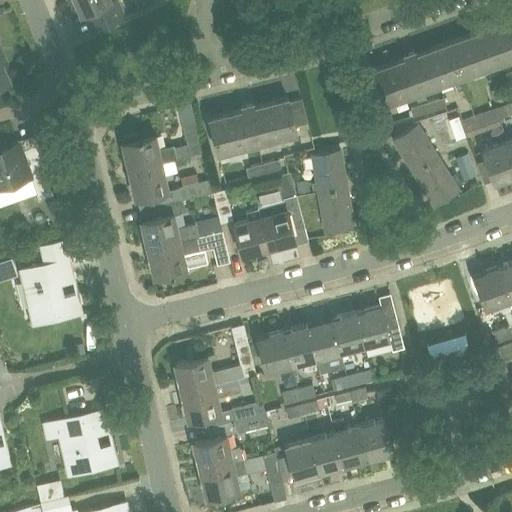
[(119,0),(75,0),(81,12),(90,32),(127,16),(119,0)]
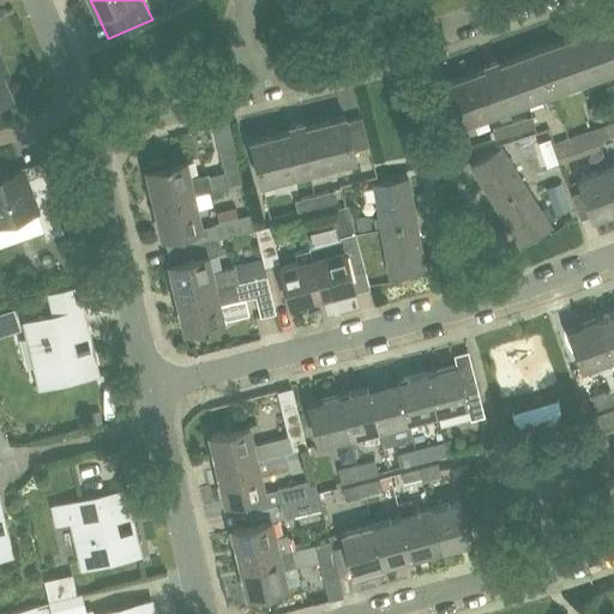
[(613,20),(537,49),(553,91),(613,67),(613,20)]
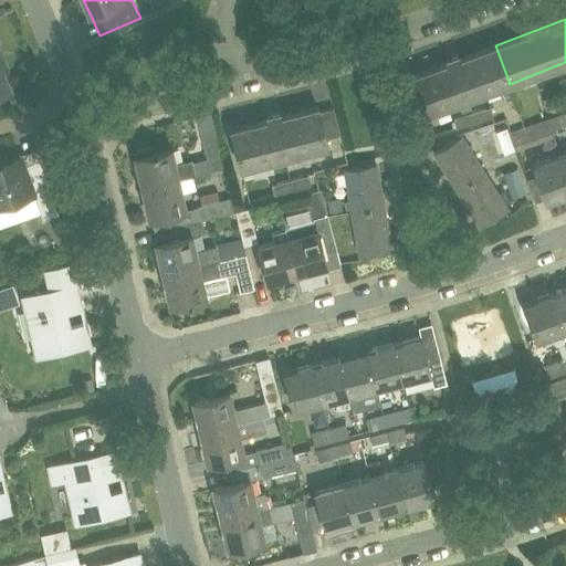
[(495,45),(411,77),(426,115),(510,84),(495,45)]
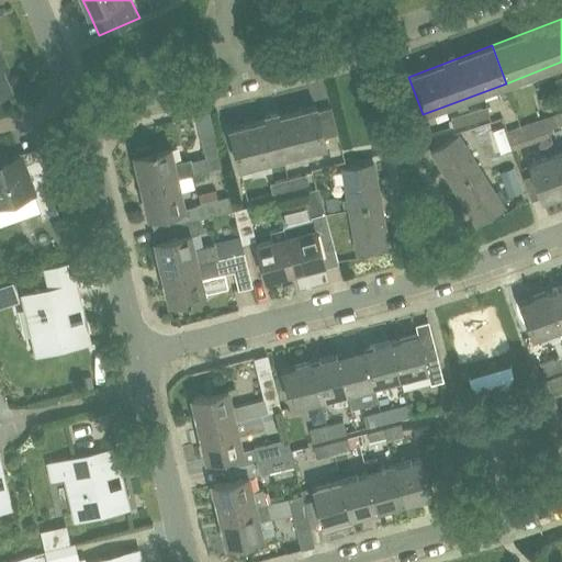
[(0,94),(9,91),(0,68),(0,94)]
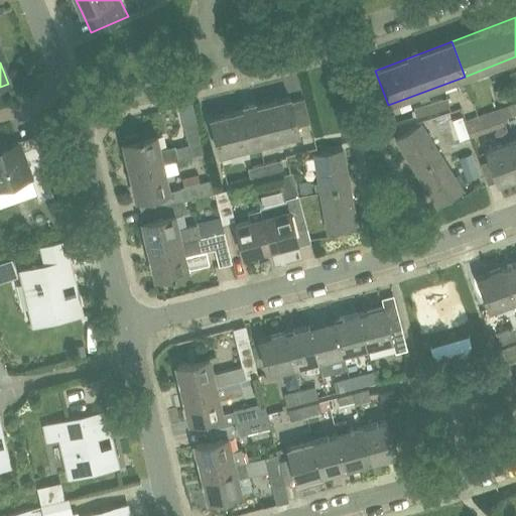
[(503,88),(506,97),(514,94),(511,85),(503,88)]
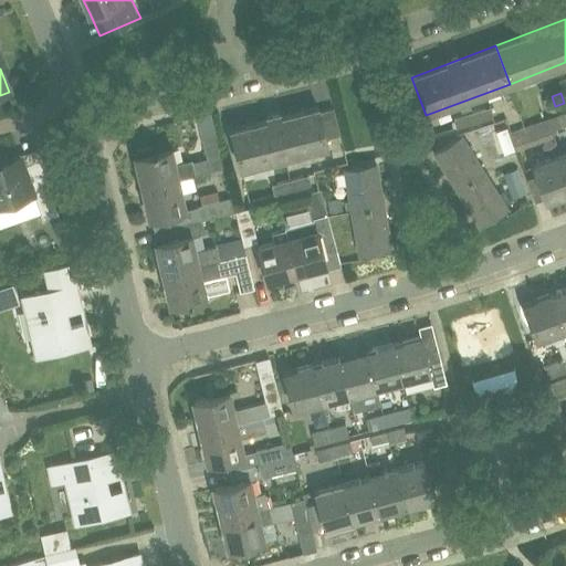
[(546,109),(555,106),(552,96),(543,100),(546,109)]
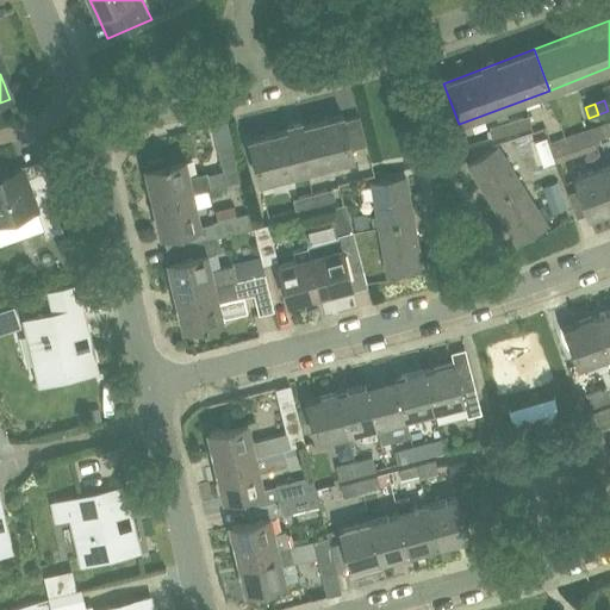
[(518,117),(522,129),(531,126),(528,114),(518,117)]
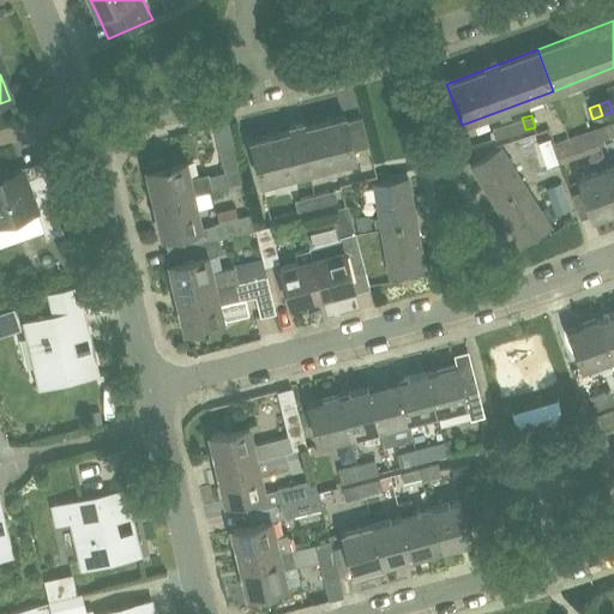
[(345,116),(298,130),(251,142),(262,184),(356,160),(354,150),(368,146),(361,118),(347,121),(345,116)]
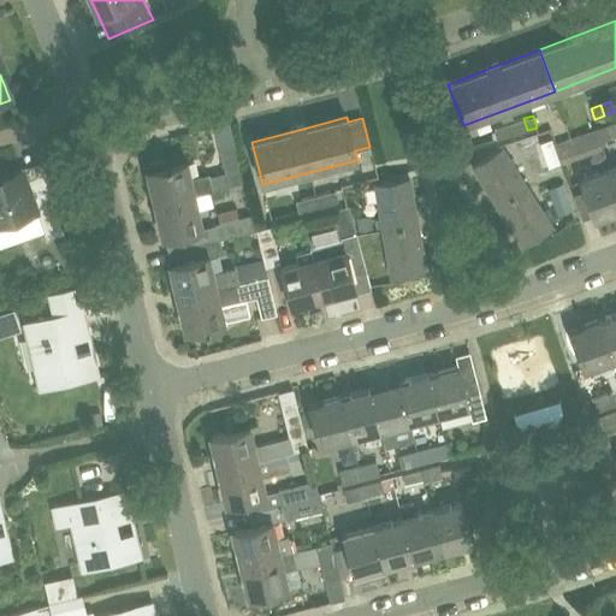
[(516,134),(527,130),(523,118),(513,122),(516,134)]
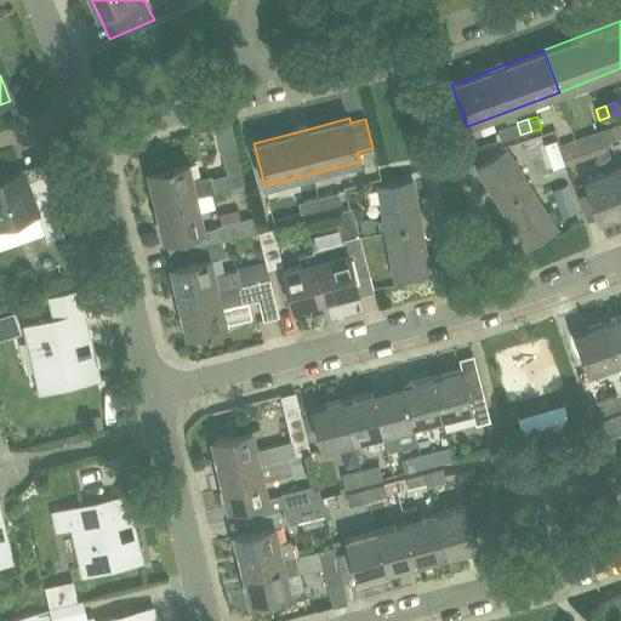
[(507,125),(511,137),(520,135),(517,123),(507,125)]
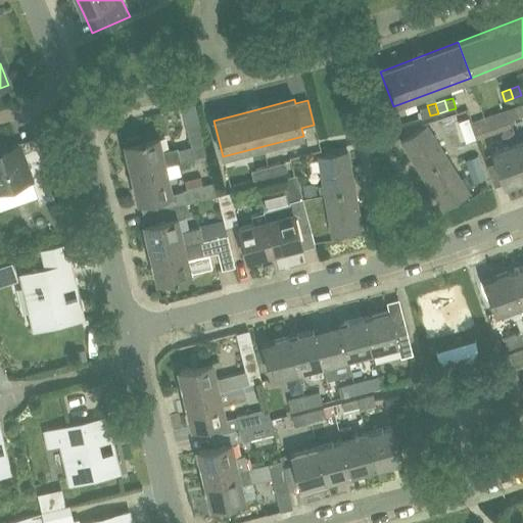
[(421,117),(430,115),(427,105),(419,108),(421,117)]
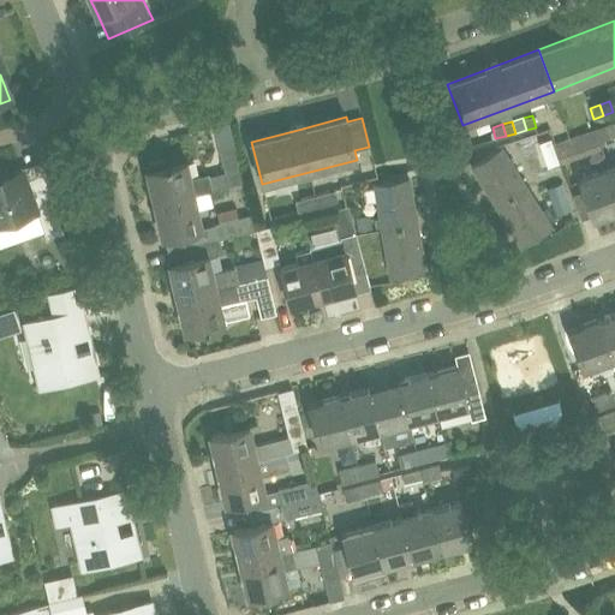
[(560,163),(561,167),(602,153),(598,141),(595,130),(553,144),(555,151),(560,163)]
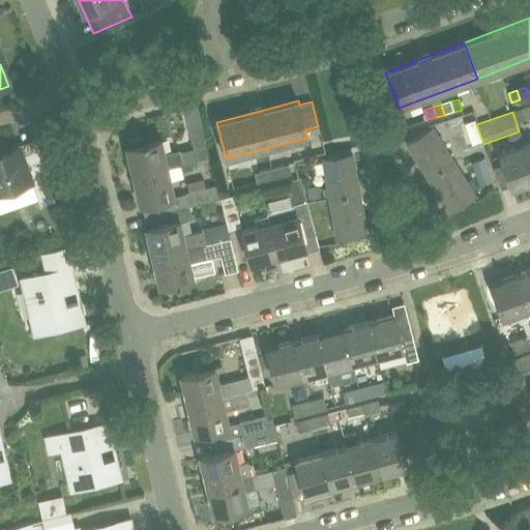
[(127,140),(129,146),(127,147),(134,175),(167,168),(196,160),(197,160),(208,157),(210,157),(202,125),(188,128),(194,148),(164,155),(159,139),(141,143),(140,138),(127,140)]
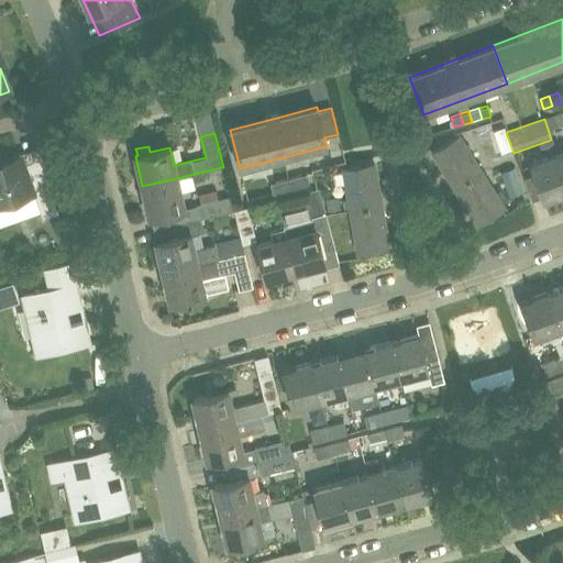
[(454,189),(482,172),(459,135),(431,153),(454,189)]
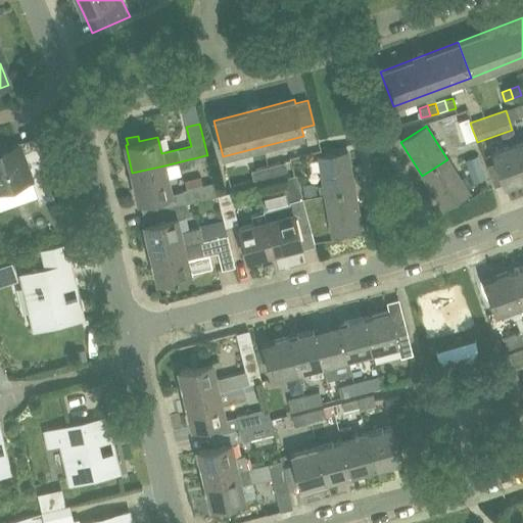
[(467,143),(476,139),(472,129),(463,132),(467,143)]
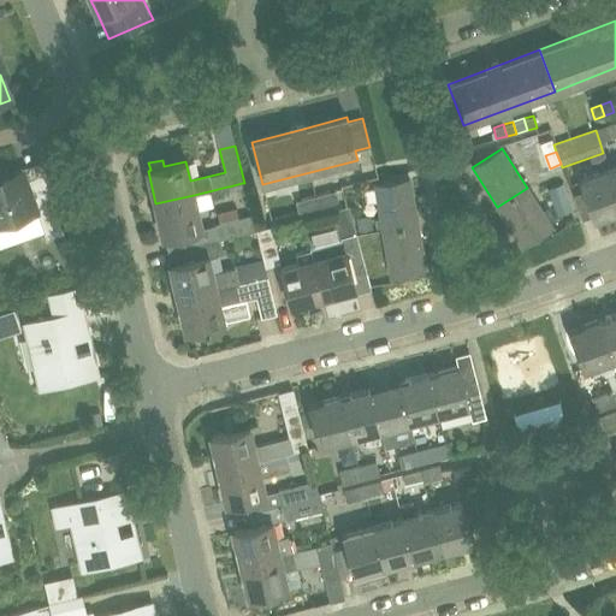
[(594,219),(596,218),(598,224),(615,218),(614,212),(615,211),(615,183),(610,169),(580,179),(594,219)]
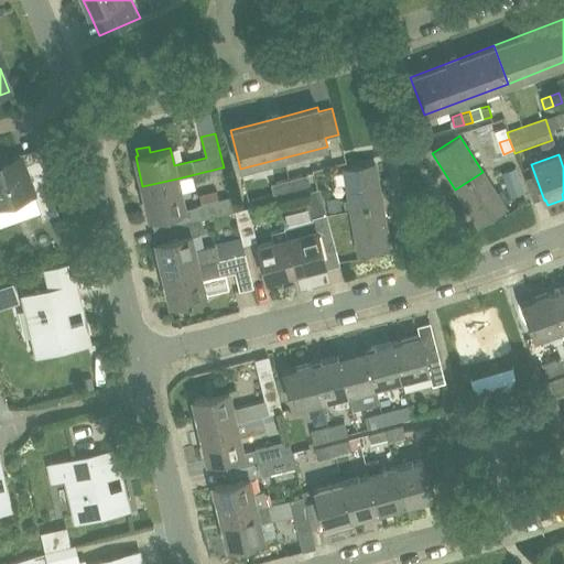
[(58,214),(43,172),(29,177),(22,156),(0,164),(0,206),(33,194),(43,219),(58,214)]
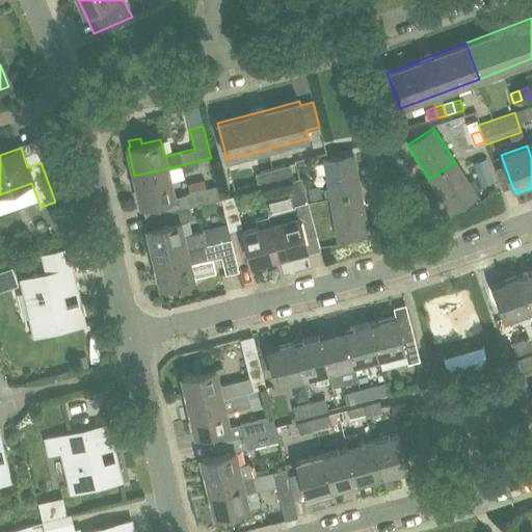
[(331,200),(361,194),(353,155),(324,160),(331,200)]
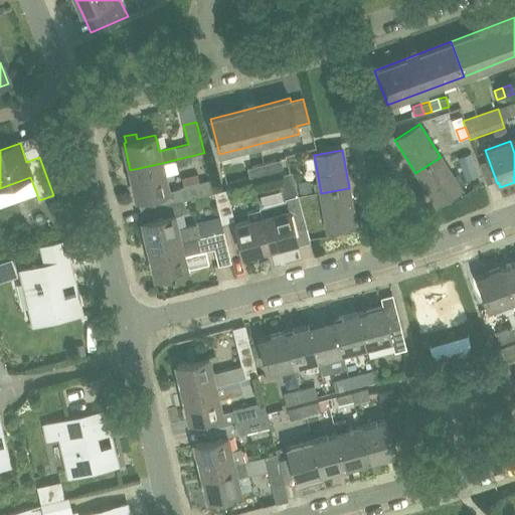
[(458,158),(462,169),(474,164),(470,154),(458,158)]
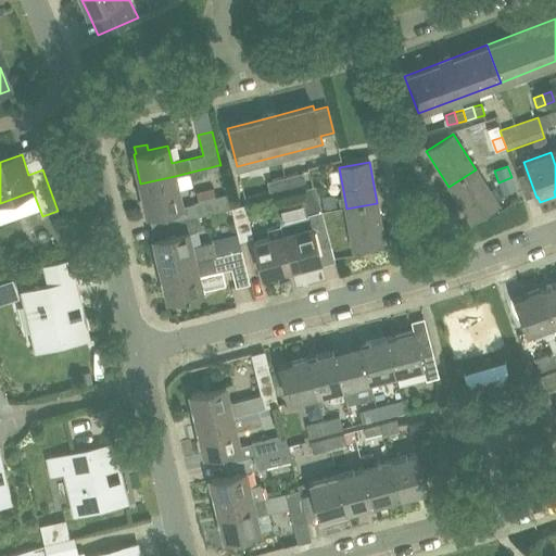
[(476,169),(449,187),(471,223),(498,205),(476,169)]
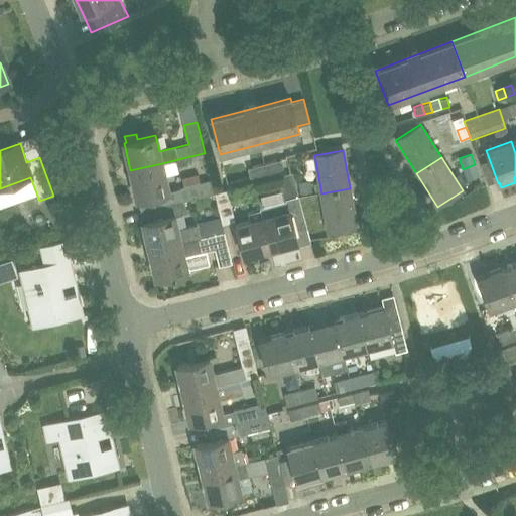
[(273,161),(275,171),(283,168),(281,159),(273,161)]
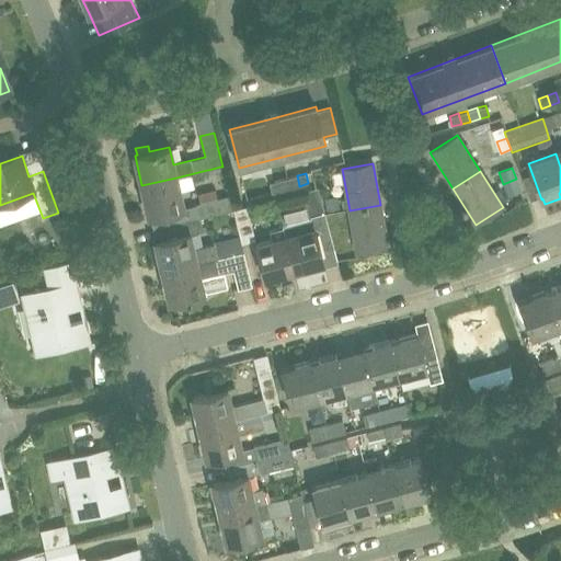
[(290,189),(299,186),(297,175),(287,178),(290,189)]
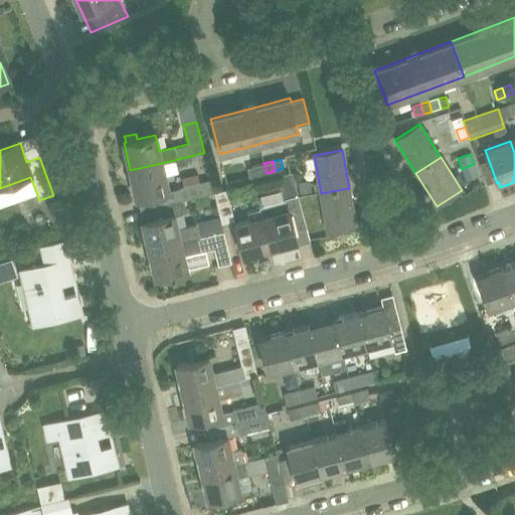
[(168,190),(162,163),(130,170),(137,198),(138,198),(168,191),(168,190)]
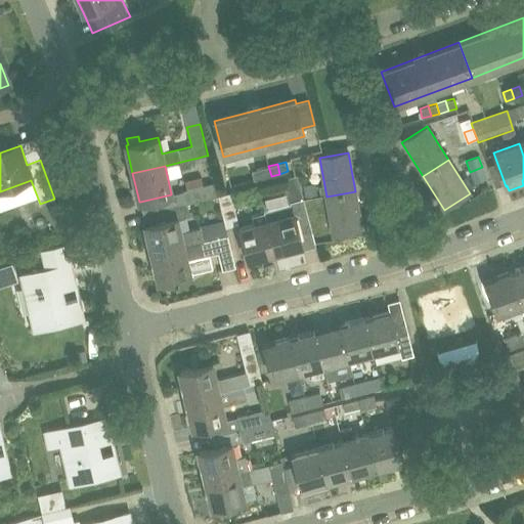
[(260,168),(262,178),(271,176),(268,166),(260,168)]
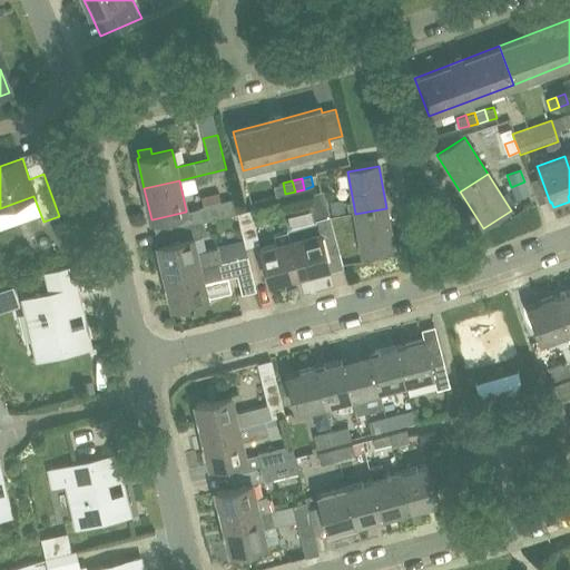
[(276,196),(285,194),(283,183),(273,185),(276,196)]
